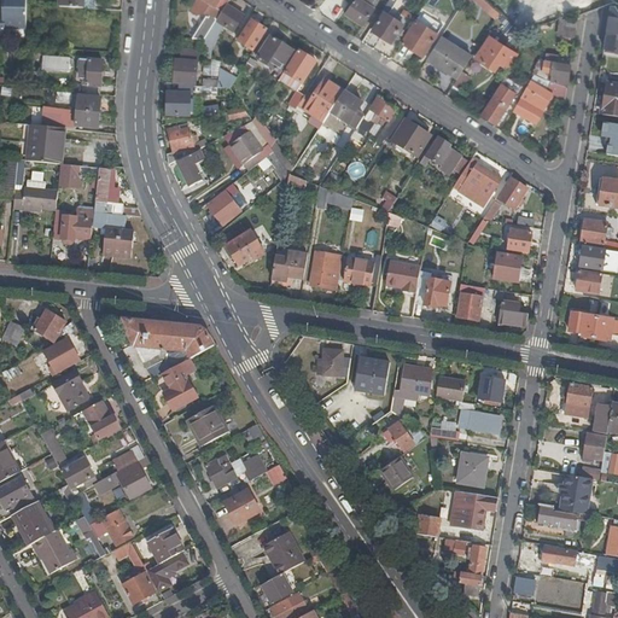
[(25,30),(27,5),(25,0),(4,0),(4,13),(0,12),(0,38),(4,38),(4,29),(25,30)]
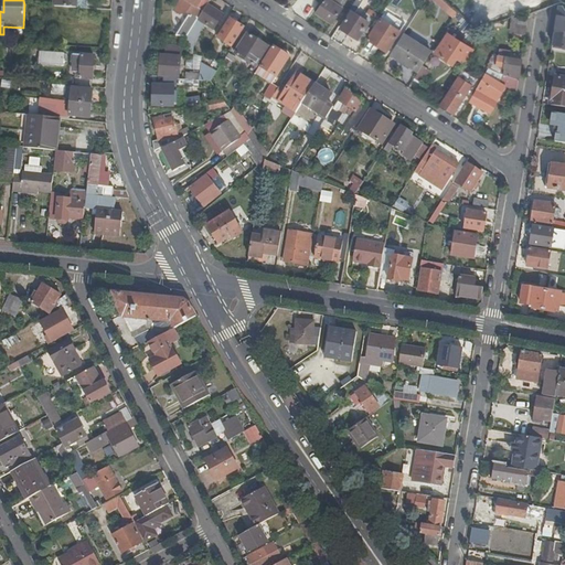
[(76,0),(76,8),(89,9),(89,0),(76,0)]
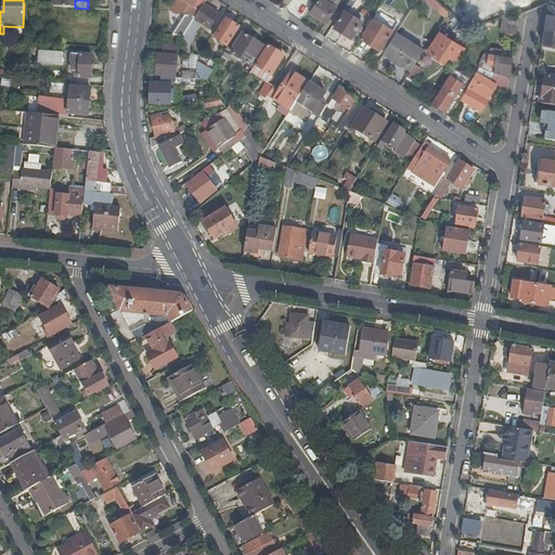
[(204,4),(207,0),(206,0),(178,0),(171,11),(177,14),(186,10),(196,16),(204,4)]
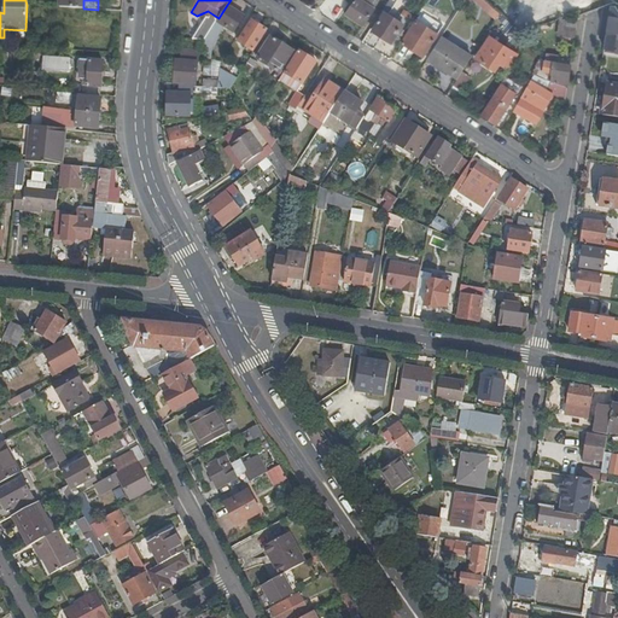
[(363,27),(374,9),(360,0),(354,0),(345,15),(363,27)]
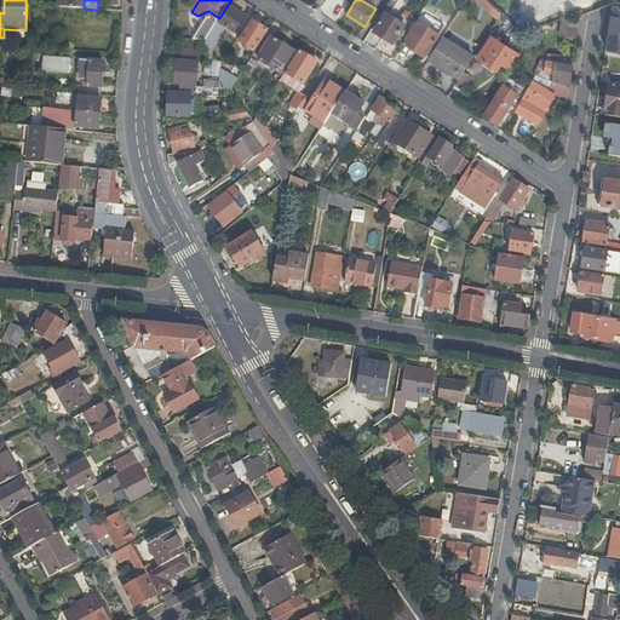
[(397,0),(390,0),(390,3),(384,11),(385,12),(373,30),(392,44),(405,24),(389,15),(391,11),(397,0)]
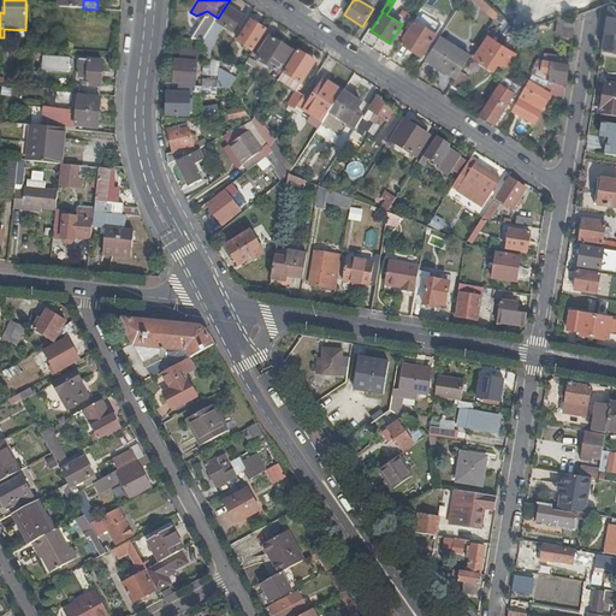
[(243,16),(226,5),(218,18),(215,24),(205,41),(203,52),(207,53),(208,45),(218,29),(215,28),(219,23),(232,33),(243,16)]
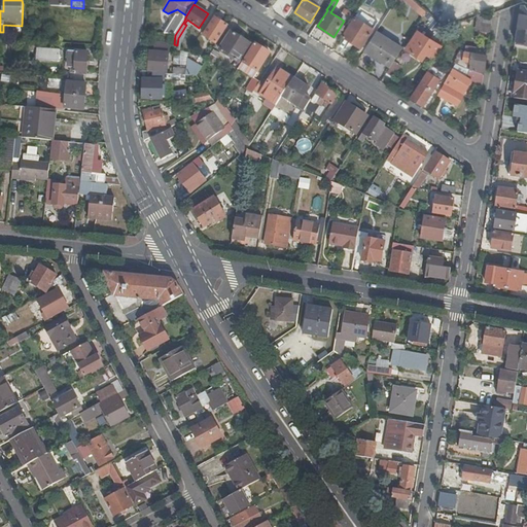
[(340,14),(332,9),(330,12),(344,21),(334,37),(338,39),(352,19),(342,12),(340,14)]
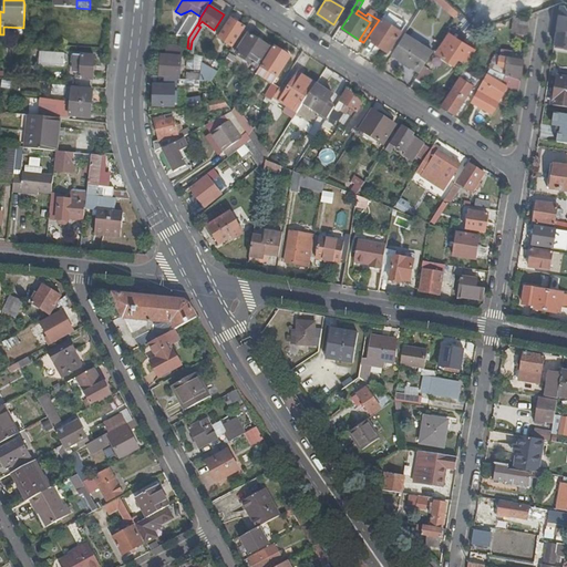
[(387,17),(383,13),(380,19),(382,20),(369,39),(389,52),(402,32),(384,21),(387,17)]
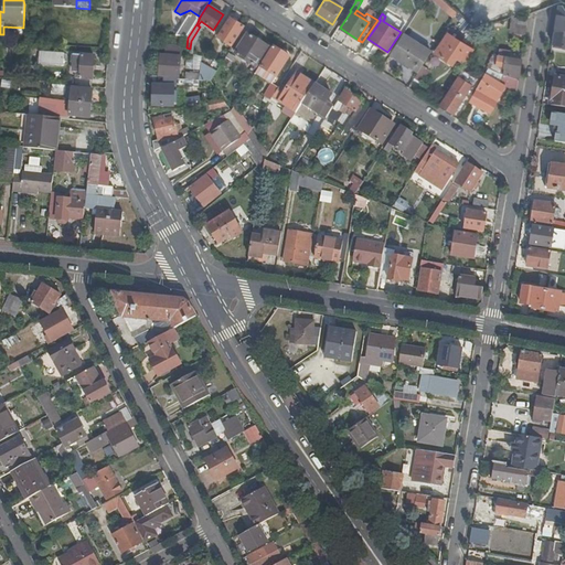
[(521,21),(515,21),(514,24),(512,24),(511,30),(513,30),(512,33),(525,35),(529,16),(524,16),(521,21)]
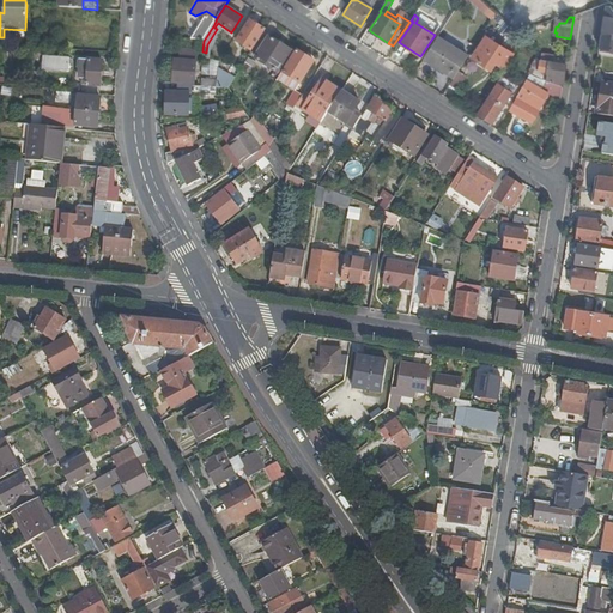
[(612,25),(611,19),(605,18),(598,60),(612,62),(612,61),(612,25)]
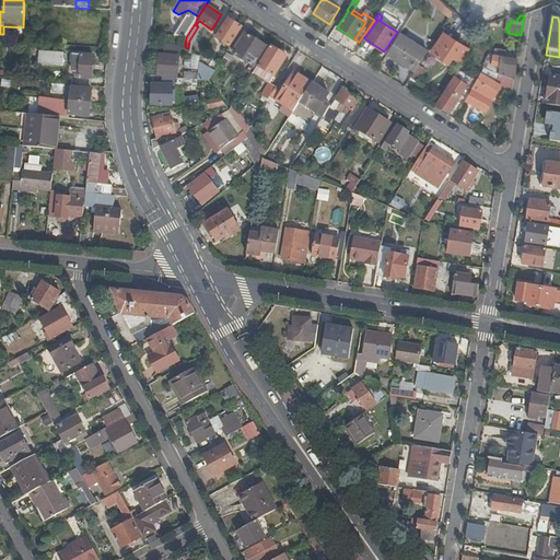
[(225,33),(221,39),(221,41),(230,47),(242,28),(229,19),(221,30),(225,33)]
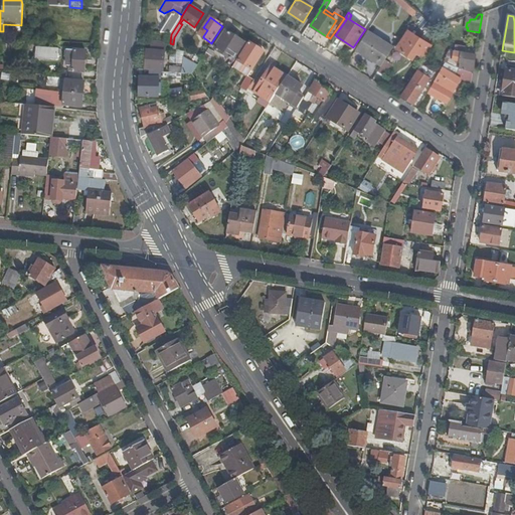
[(199,34),(203,36),(207,30),(203,27),(199,34)]
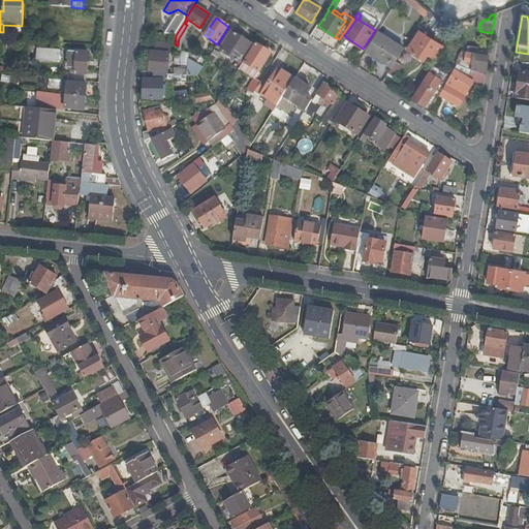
[(404,48),(378,31),(366,51),(392,67),(396,62),(404,48)]
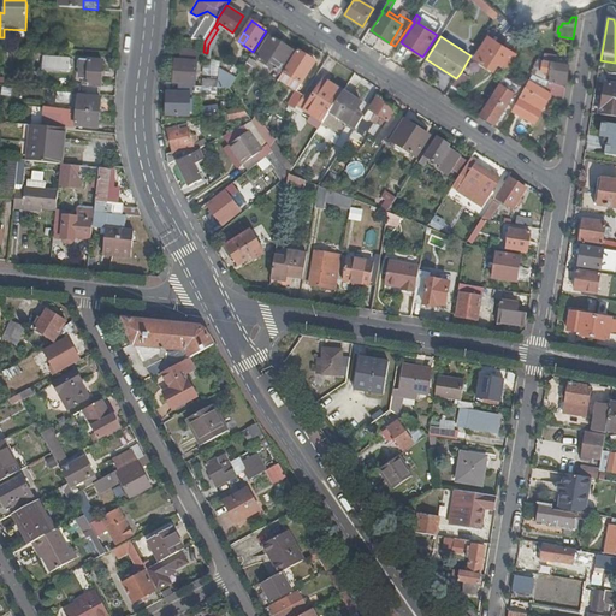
[(284,46),(280,43),(271,37),(256,59),(278,73),(292,52),(284,46)]
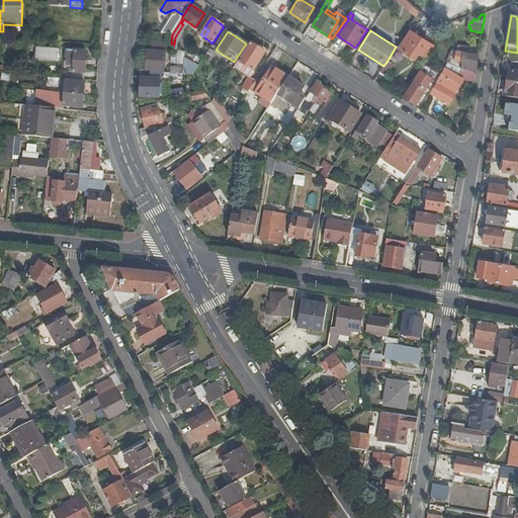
[(410,31),(399,50),(415,60),(419,54),(425,58),(433,46),(410,31)]
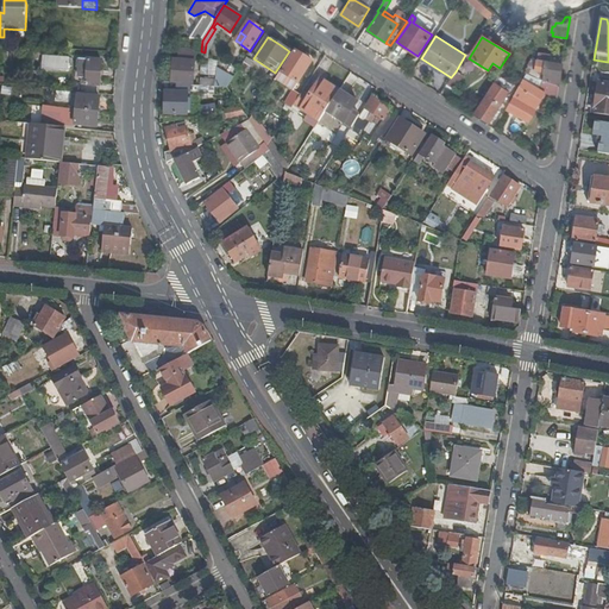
[(171,82),(193,85),(195,51),(181,50),(180,61),(174,61),(171,82)]
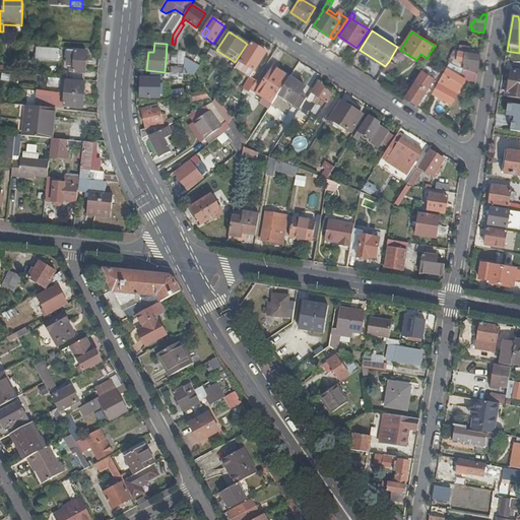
[(251,43),(236,67),(251,77),(266,53),(262,50),(260,49),(251,43)]
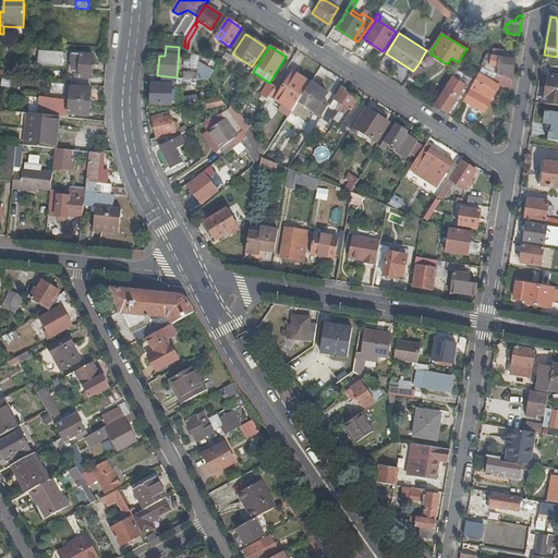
[(39,51),(39,62),(62,63),(63,53),(39,51)]
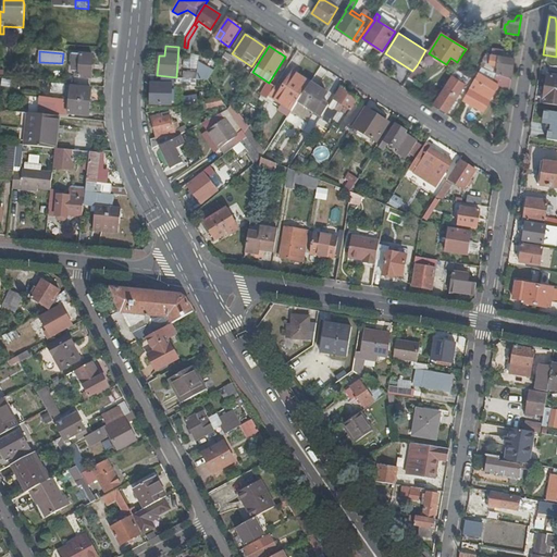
[(75,77),(74,85),(91,86),(93,56),(74,53),(73,71),(79,72),(79,77),(75,77)]
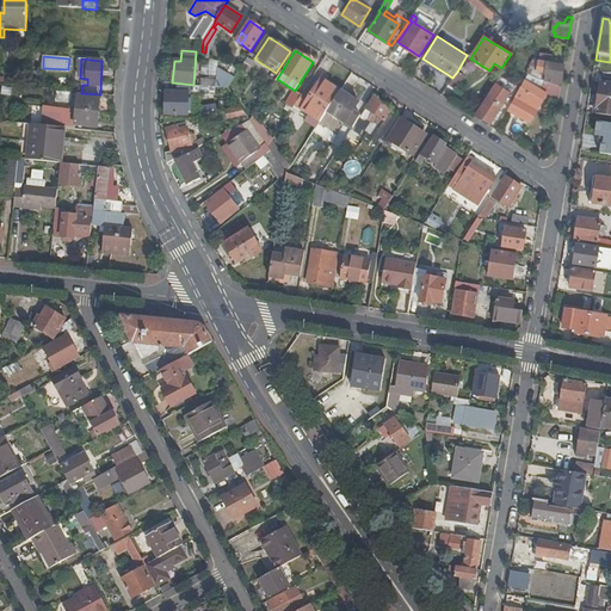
[(538,65),(536,65),(535,67),(538,68),(537,72),(543,73),(542,75),(543,78),(545,78),(544,81),(545,82),(554,85),(560,86),(563,65),(549,63),(539,61),(538,61),(538,65)]
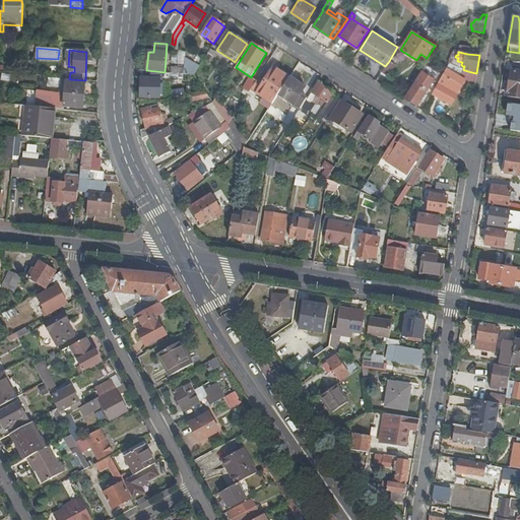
[(214,57),(208,53),(203,60),(210,65),(214,57)]
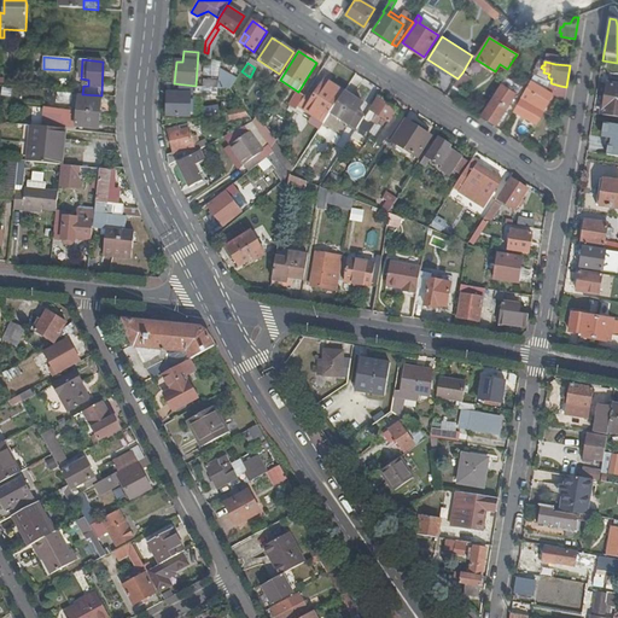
[(470,77),(462,73),(458,79),(453,86),(460,91),(470,77)]
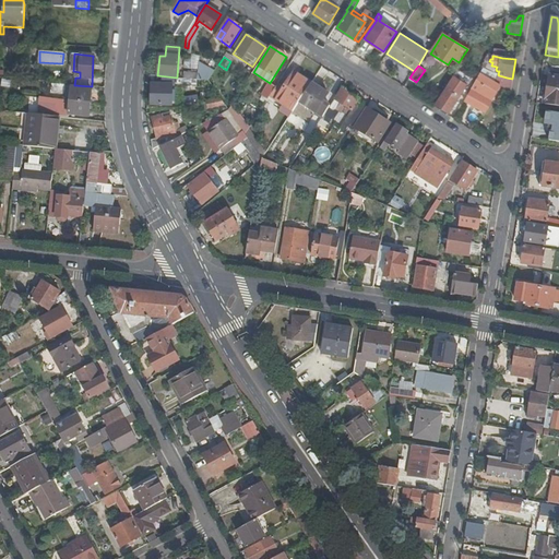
[(471,90),(464,100),(479,109),(482,105),(487,108),(500,85),(496,83),(499,75),(498,74),(491,72),(485,69),(483,68),(471,90)]
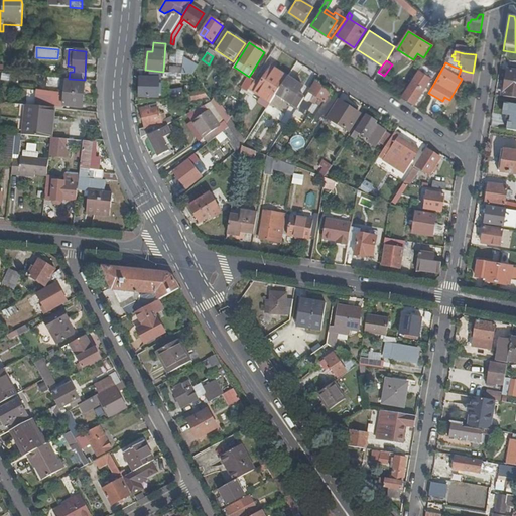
[(256,77),(249,88),(271,103),(276,95),(287,77),(272,67),(262,81),(256,77)]
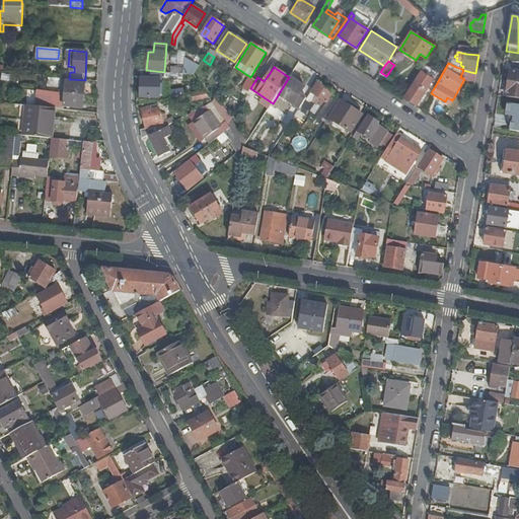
[(422,81),(427,75),(421,71),(414,82),(415,82),(404,97),(417,105),(422,98),(423,96),(430,86),(422,81)]
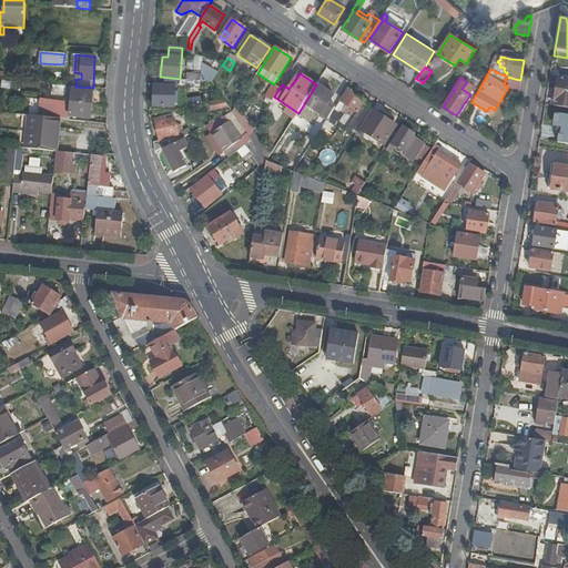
[(567,102),(567,79),(558,78),(555,101),(567,102)]
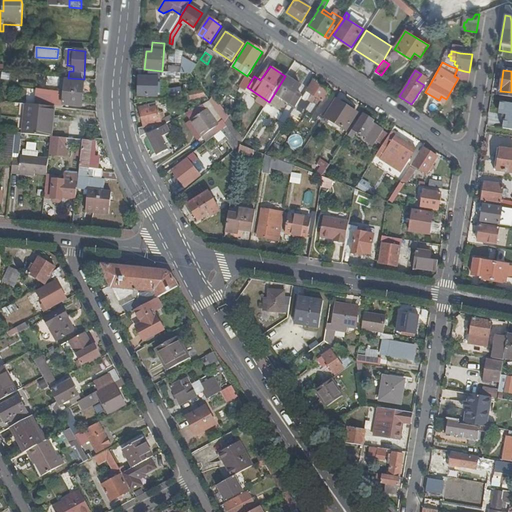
[(428,78),(421,74),(416,80),(424,85),(428,78)]
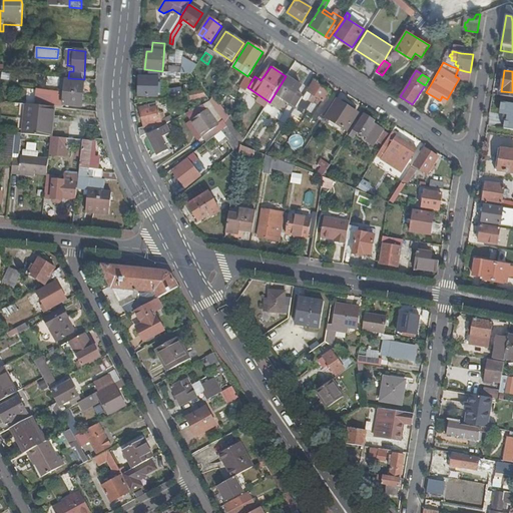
[(245,90),(252,79),(246,76),(239,87),(245,90)]
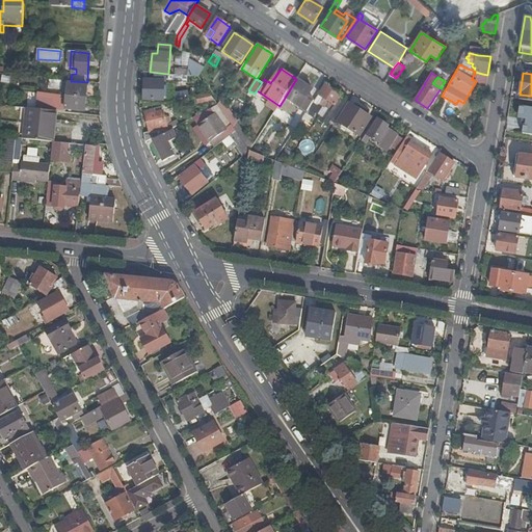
[(312,89),(296,79),(285,98),(307,111),(313,102),(307,98),(312,89)]
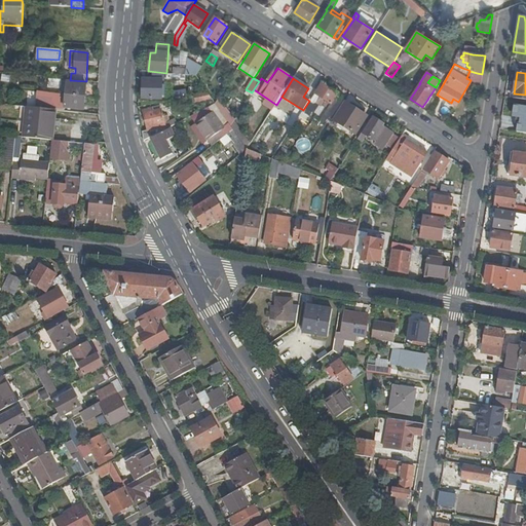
[(159,100),(160,80),(152,80),(143,79),(142,99),(150,99),(159,100)]
